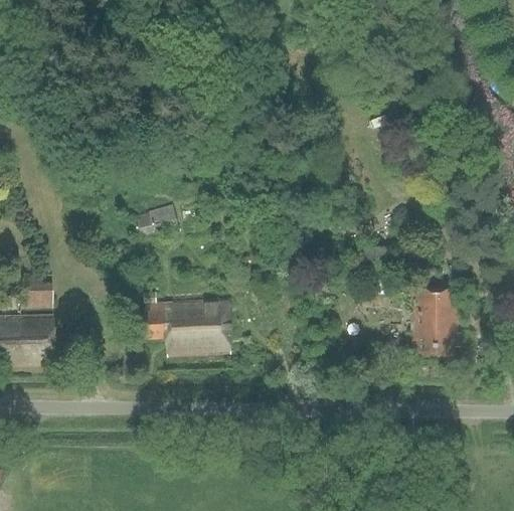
[(171,204),(132,214),(138,234),(177,224),(171,204)]
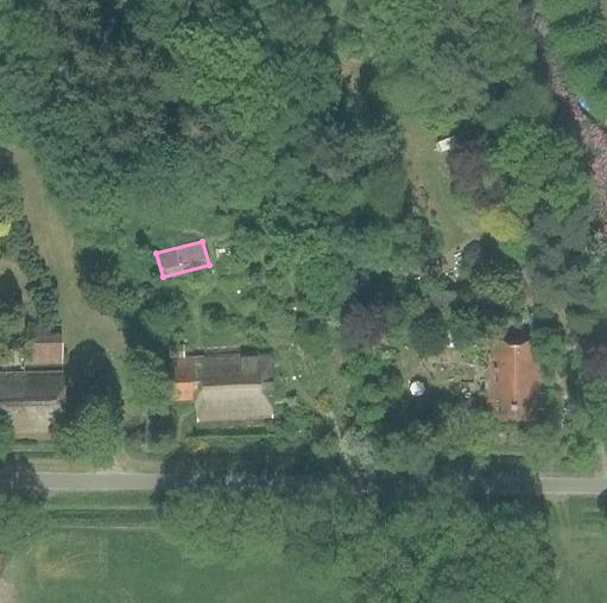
[(434,285),(431,328),(435,328),(434,336),(453,337),(453,328),(455,329),(457,286),(434,285)]
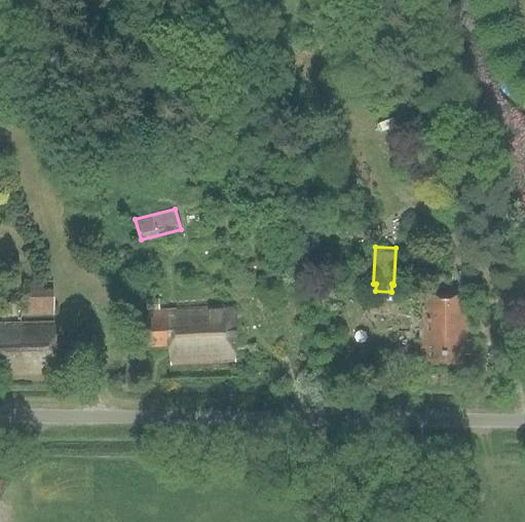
[(19,277),(20,312),(52,311),(52,276),(19,277)]
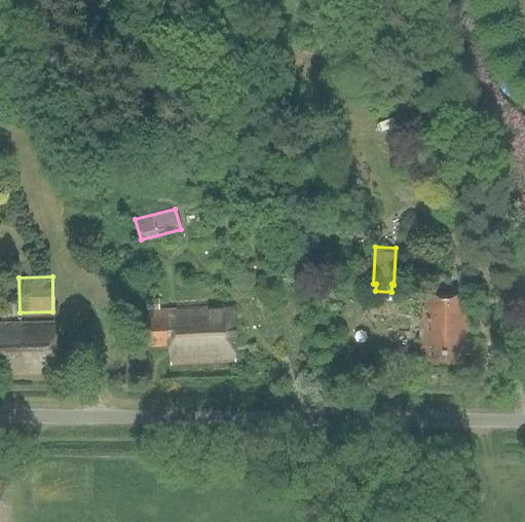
[(448,296),(421,296),(421,353),(429,353),(429,363),(462,363),(463,355),(472,355),(472,337),(466,337),(466,326),(472,326),(471,292),(448,292),(448,296)]
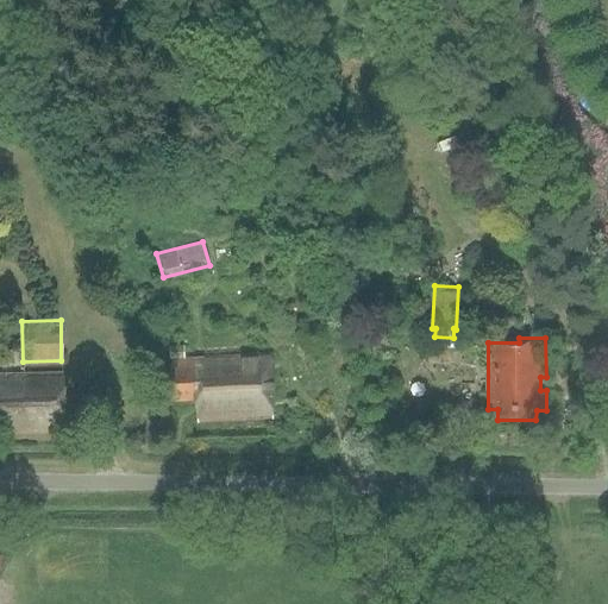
[(274,417),(270,356),(269,348),(183,353),(183,341),(170,343),(174,403),(196,402),(198,422),(274,417)]
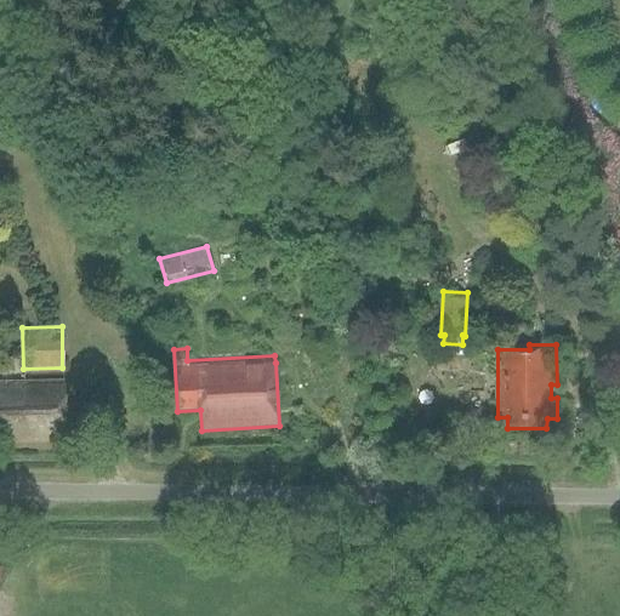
[(12,355),(0,355),(0,369),(13,369),(12,355)]
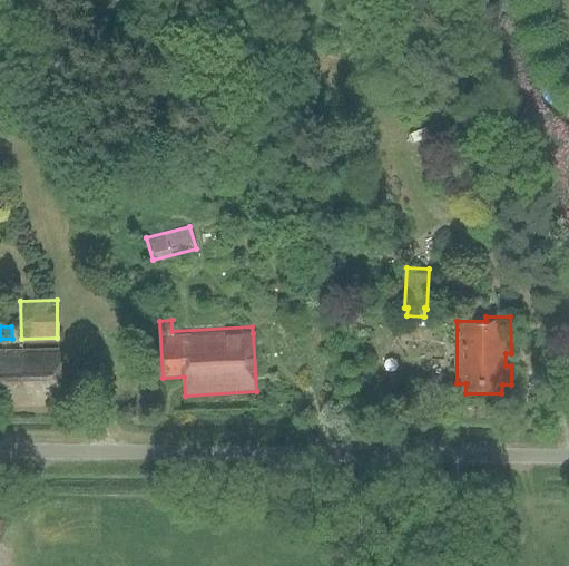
[(0,398),(57,398),(57,351),(0,351),(0,398)]
